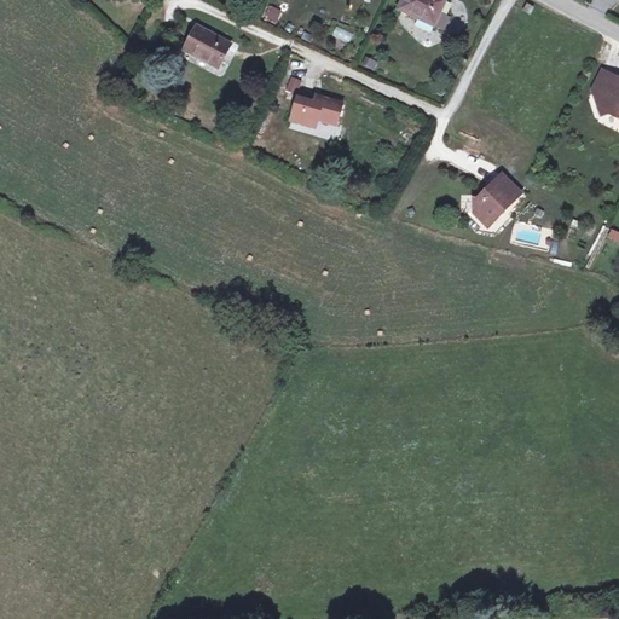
[(443,0),(401,0),(397,10),(434,28),(434,27),(440,15),(446,1),(443,0)]
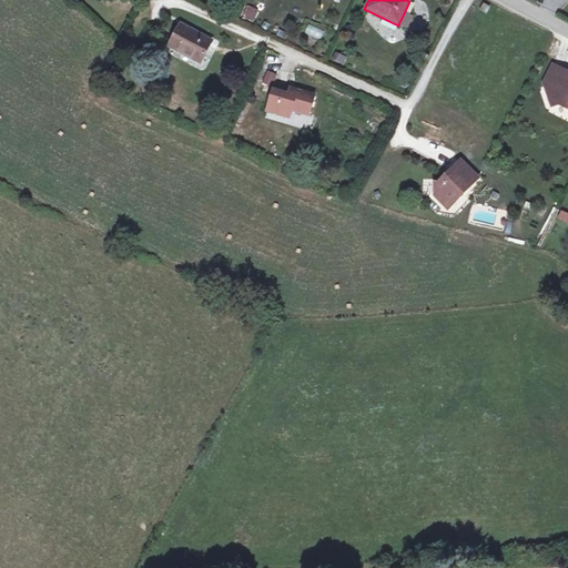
[(242,16),(253,21),(259,11),(246,4),(242,16)]
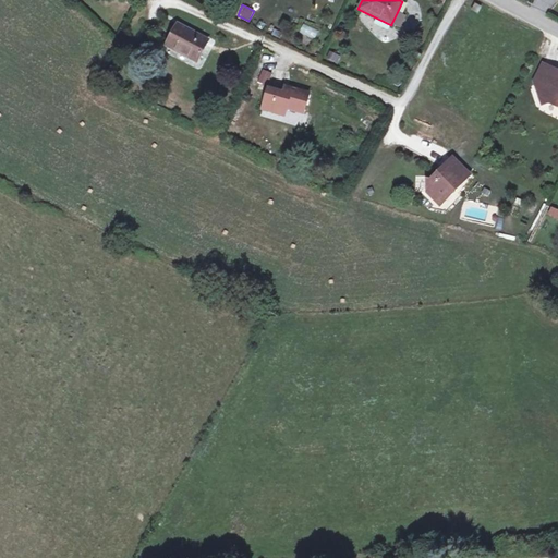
[(475,4),(472,10),(478,13),(482,8),(475,4)]
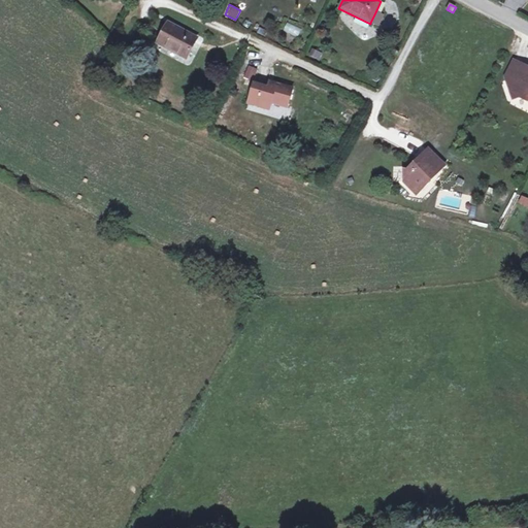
[(375,12),(370,23),(377,26),(382,15),(375,12)]
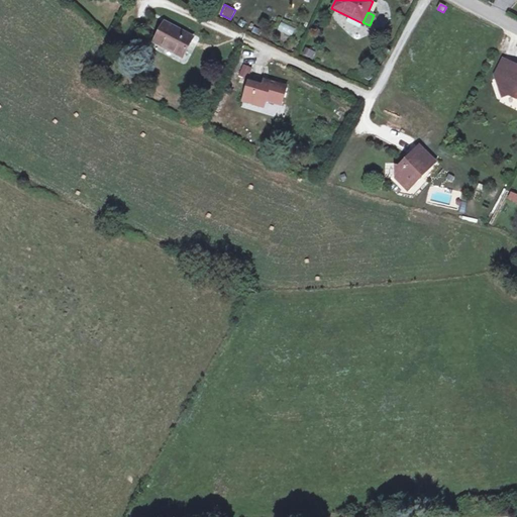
[(292,35),(294,26),(280,22),(278,31),(292,35)]
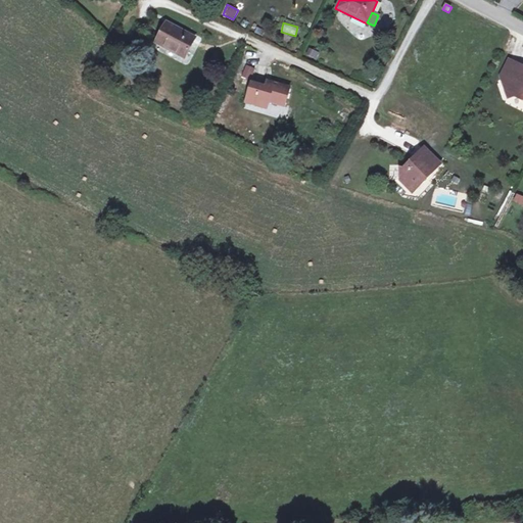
[(165,24),(155,43),(184,58),(195,39),(165,24)]
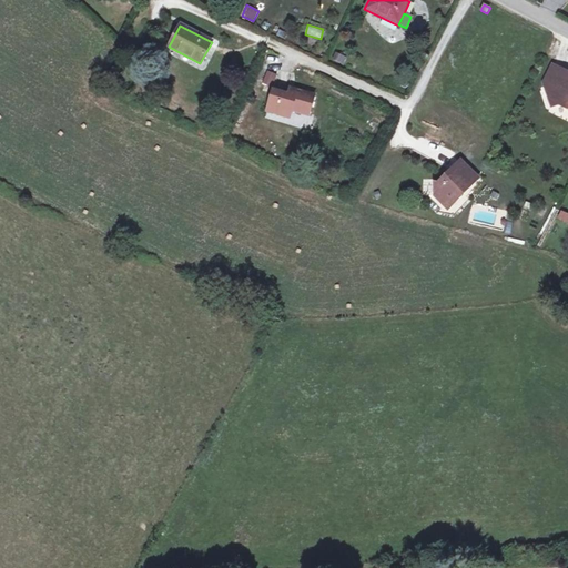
[(335,53),(334,62),(345,64),(346,56),(335,53)]
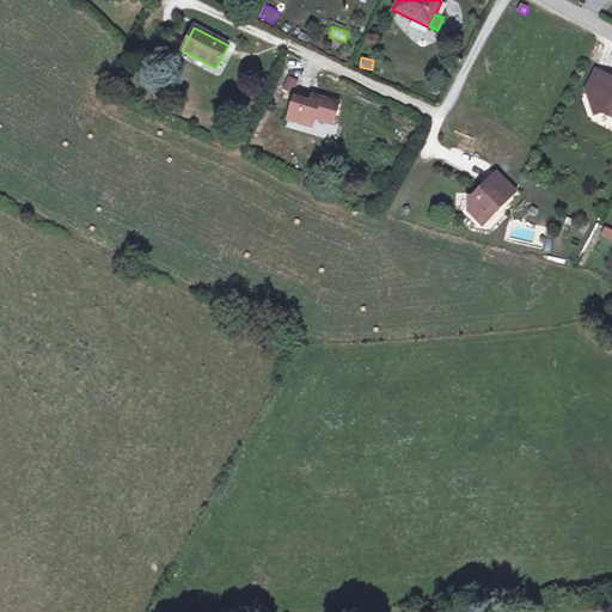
[(595,71),(586,91),(591,103),(597,91),(605,75),(595,71)]
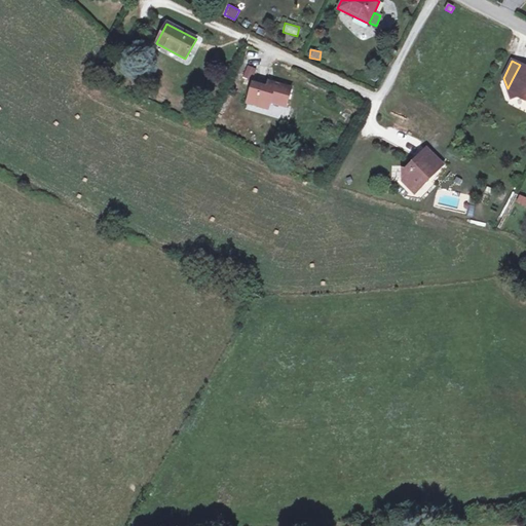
[(513,78),(508,88),(511,100),(521,97),(525,99),(525,68),(520,65),(513,78)]
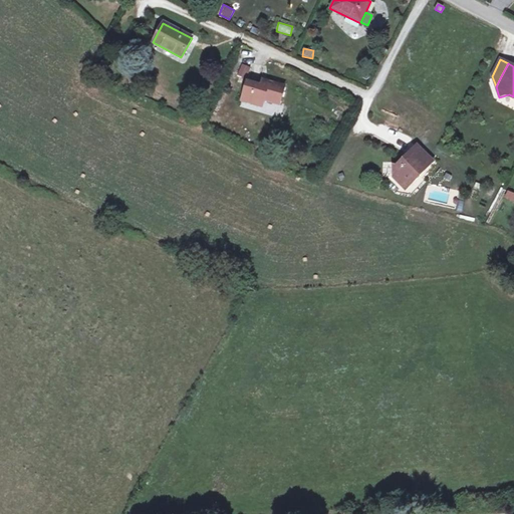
[(250,69),(242,65),(238,76),(246,79),(250,69)]
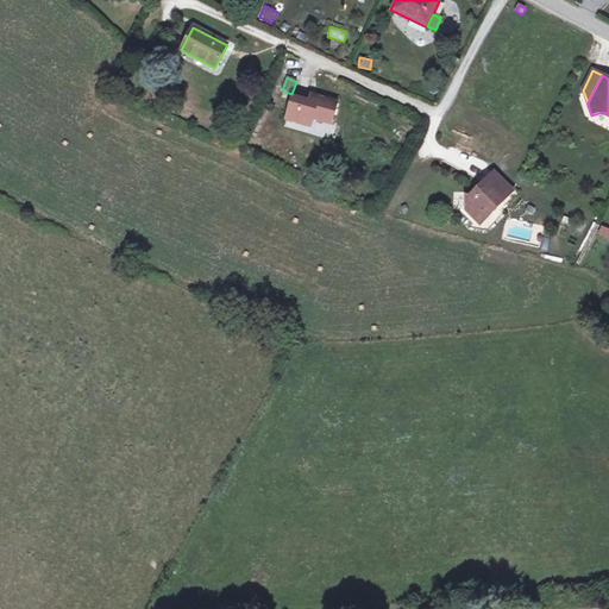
[(294,88),(293,94),(306,98),(307,92),(294,88)]
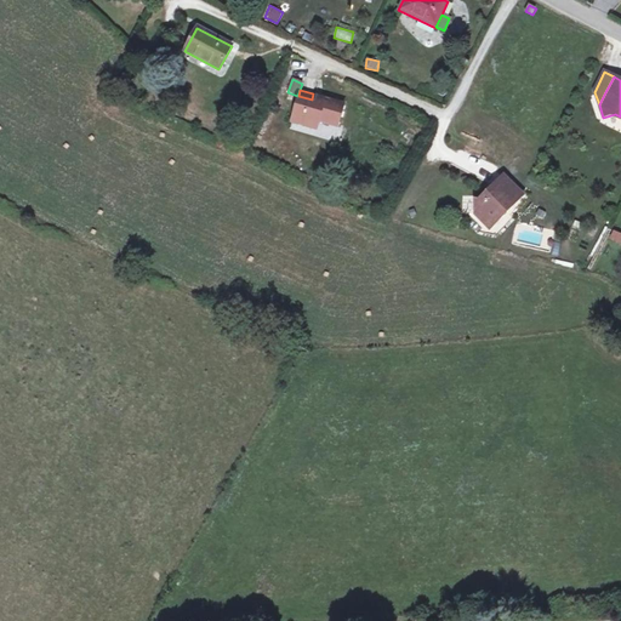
[(298,98),(291,123),(317,130),(319,121),(337,127),(345,103),(323,97),(320,104),(315,103),(298,98)]
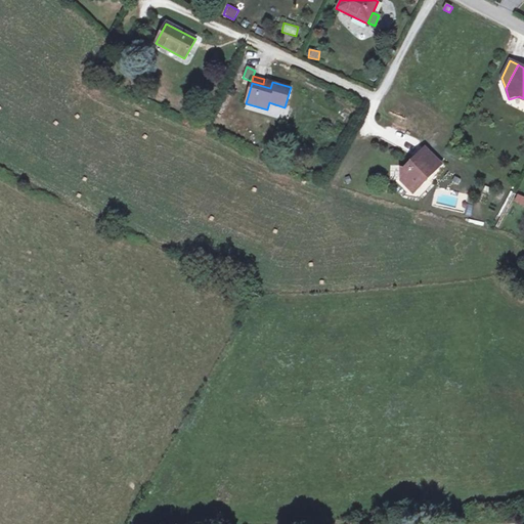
[(405,169),(401,169),(401,180),(410,189),(420,180),(423,183),(441,164),(426,148),(413,161),(416,163),(409,169),(405,169)]
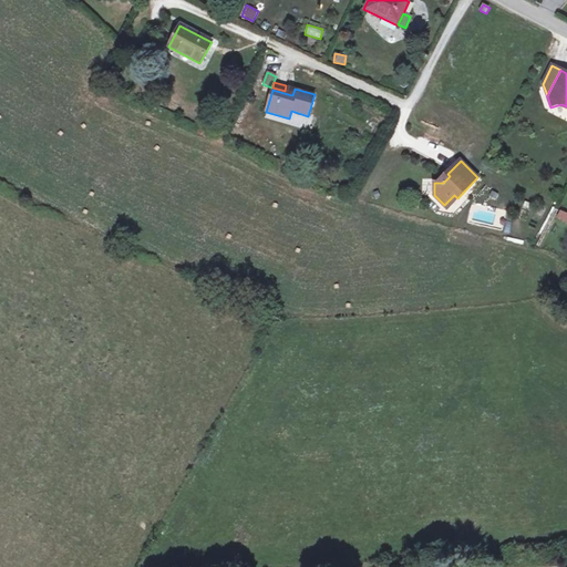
[(447,174),(439,183),(443,183),(450,176),(447,174)]
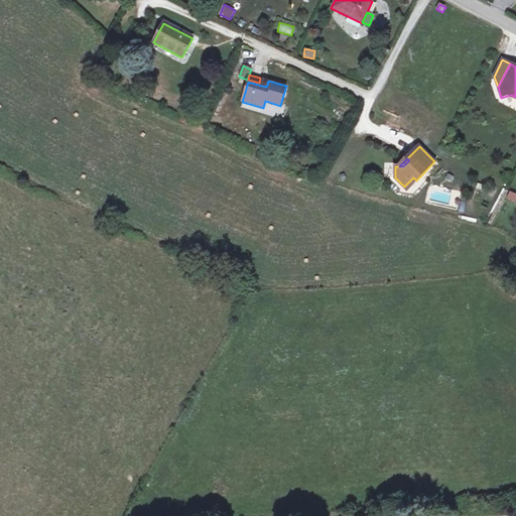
[(336,173),(340,182),(346,179),(343,170),(336,173)]
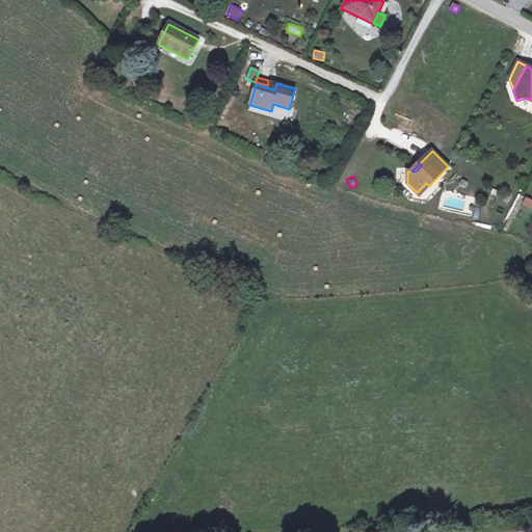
[(426,183),(417,192),(420,195),(429,186),(426,183)]
